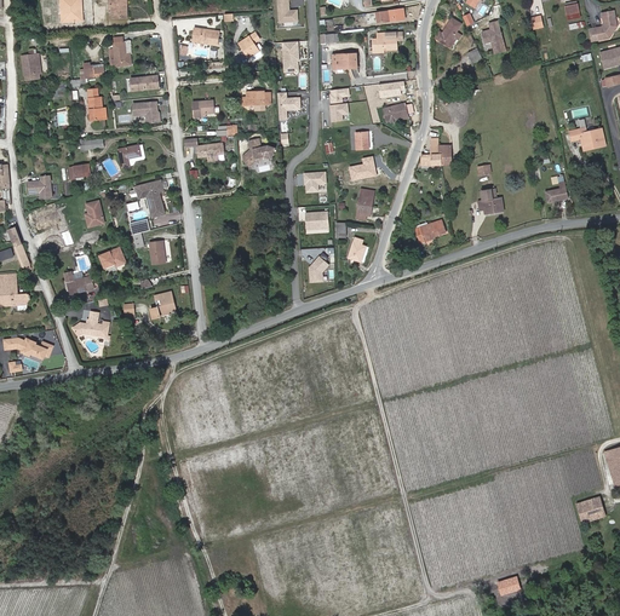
[(119,6),(119,13),(119,19),(133,19),(131,0),(115,0),(115,6),(119,6)]
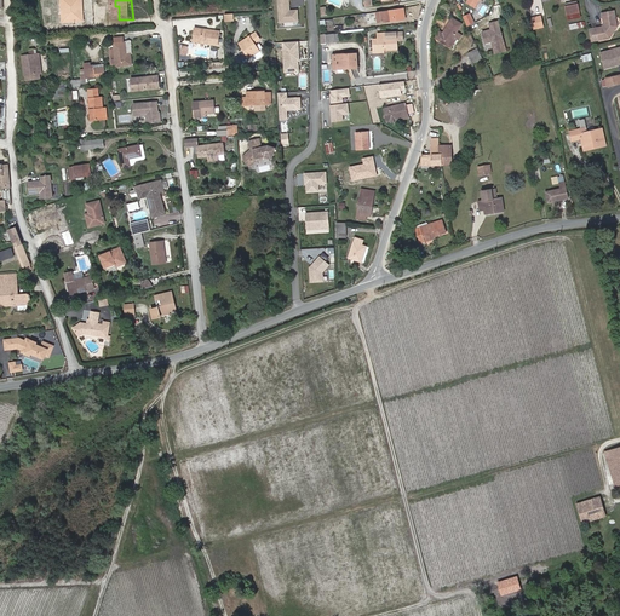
[(292,21),(291,10),(288,10),(287,0),(276,0),(277,22),(292,21)]
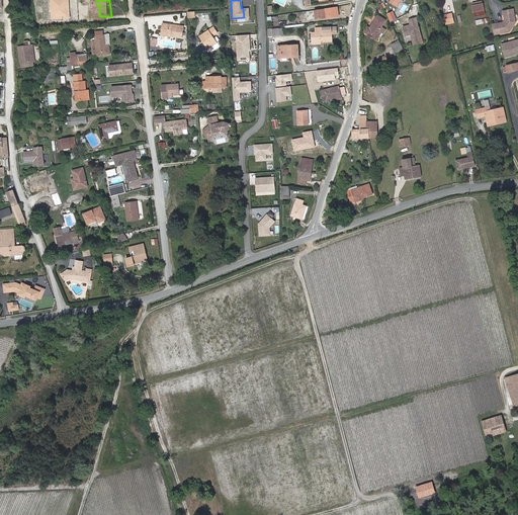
[(390,0),(387,3),(395,8),(398,4),(398,5),(401,0),(390,0)]
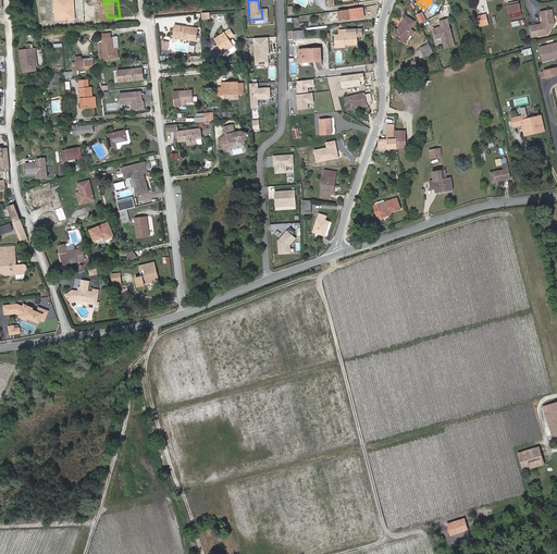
[(523,12),(521,4),(511,7),(510,8),(510,9),(511,12),(511,14),(523,12)]
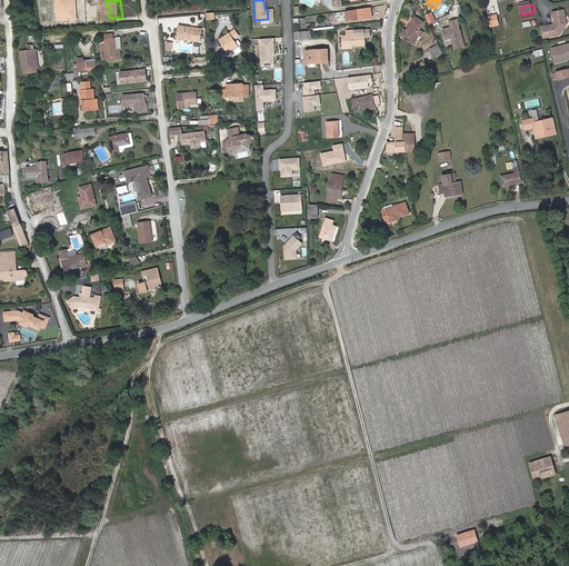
[(370,9),(346,12),(347,22),(371,19),(370,9)]
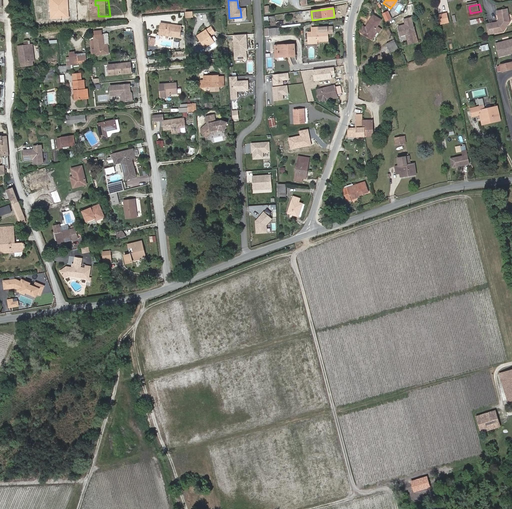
[(385,18),(391,16),(389,8),(383,9),(385,18)]
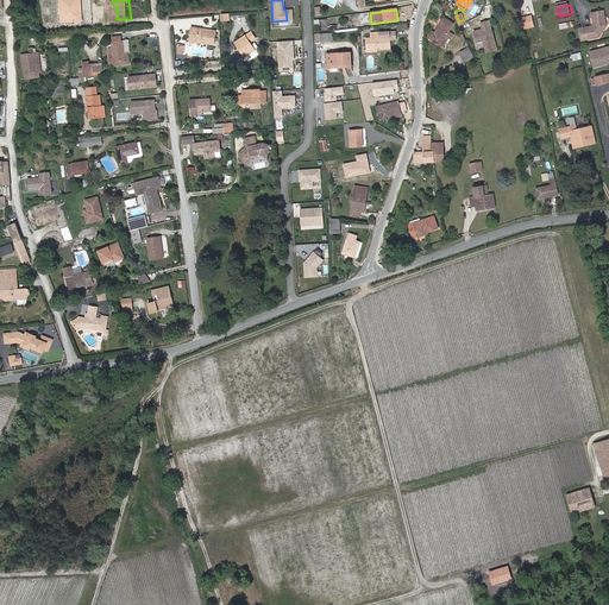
[(594,26),(578,30),(581,42),(598,38),(607,26),(603,25),(603,21),(604,19),(603,11),(591,13),(594,26)]
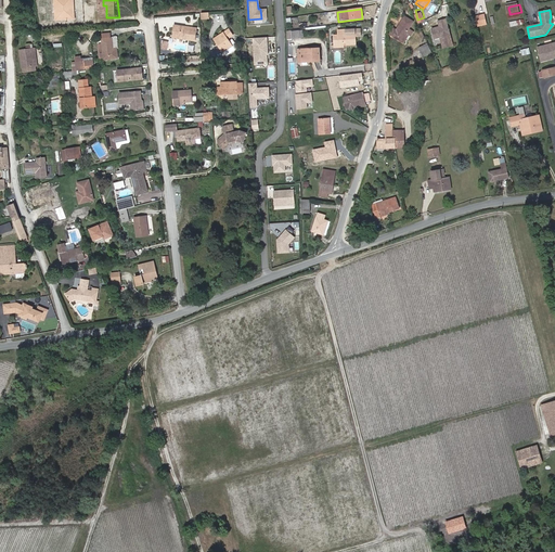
[(483,14),(476,16),(478,26),(486,24),(483,14)]
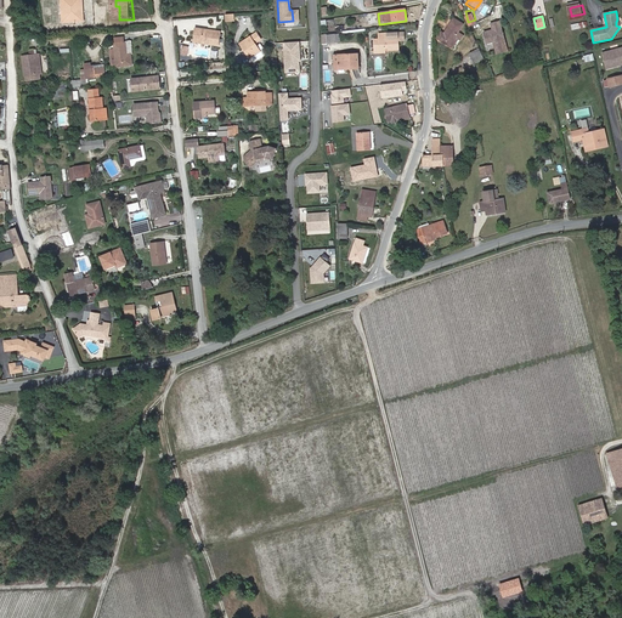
[(456,39),(457,40),(458,41),(462,37),(456,32),(461,24),(452,20),(442,34),(440,32),(435,38),(448,46),(454,37),(457,38),(456,39)]
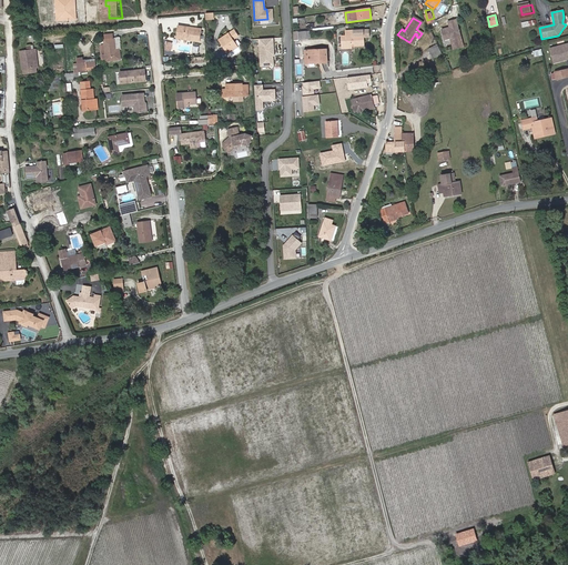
[(448,30),(447,29),(449,39),(450,39),(454,50),(464,47),(456,20),(448,22),(449,28),(450,29),(448,30)]
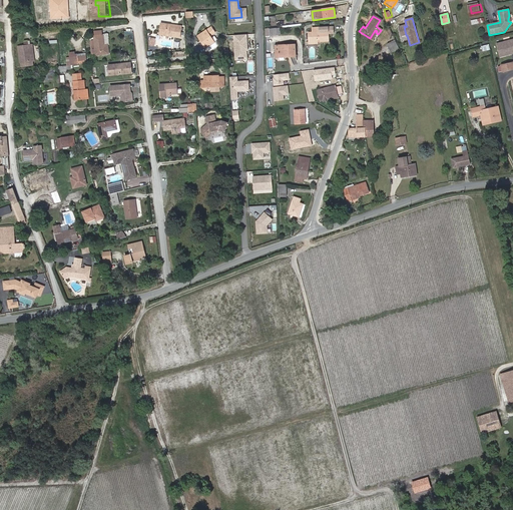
[(178,36),(179,26),(169,25),(169,24),(160,23),(159,34),(178,36)]
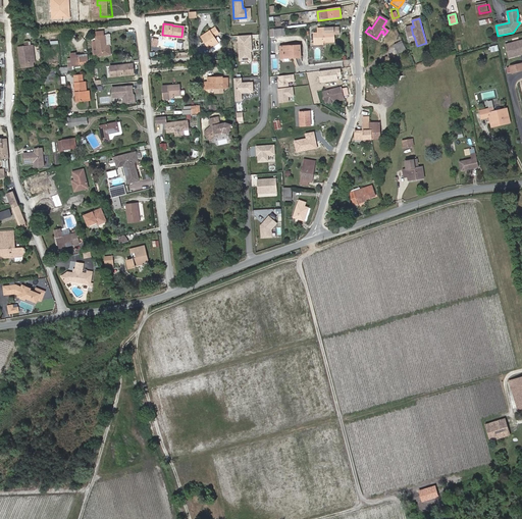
[(216,42),(212,36),(217,33),(213,28),(200,37),(203,41),(204,40),(209,47),(212,51),(221,44),(221,43),(219,40),(216,42)]
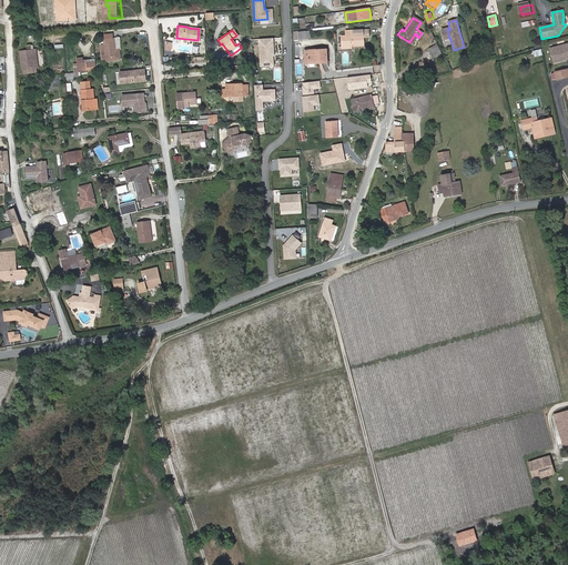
[(295,32),(295,42),(307,40),(306,31),(295,32)]
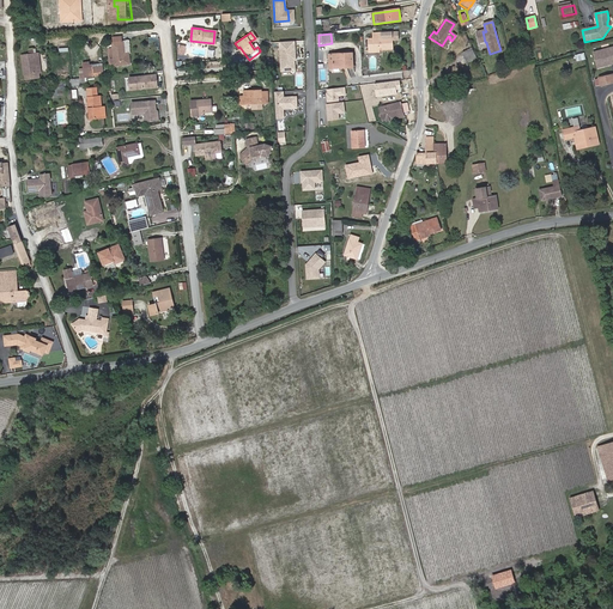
[(399,34),(374,35),(375,42),(370,42),(370,53),(380,53),(380,48),(383,48),(384,53),(395,52),(394,43),(400,42),(399,34)]
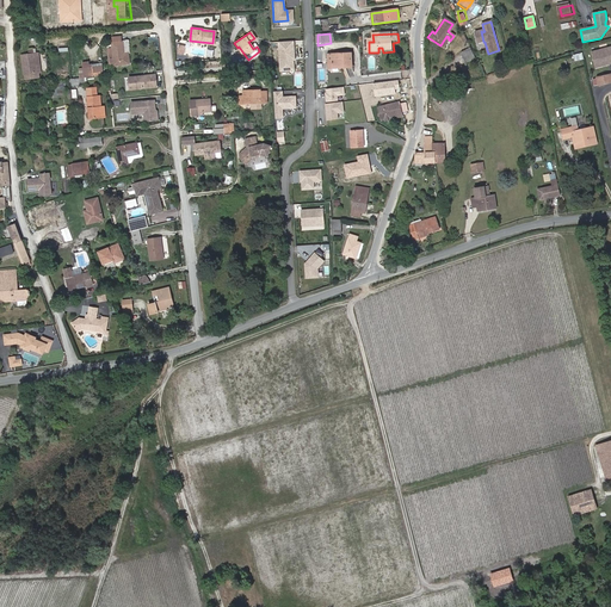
[(119,37),(111,38),(111,44),(110,44),(111,50),(106,50),(107,62),(111,62),(112,67),(128,64),(127,54),(123,54),(122,43),(121,43),(119,37)]
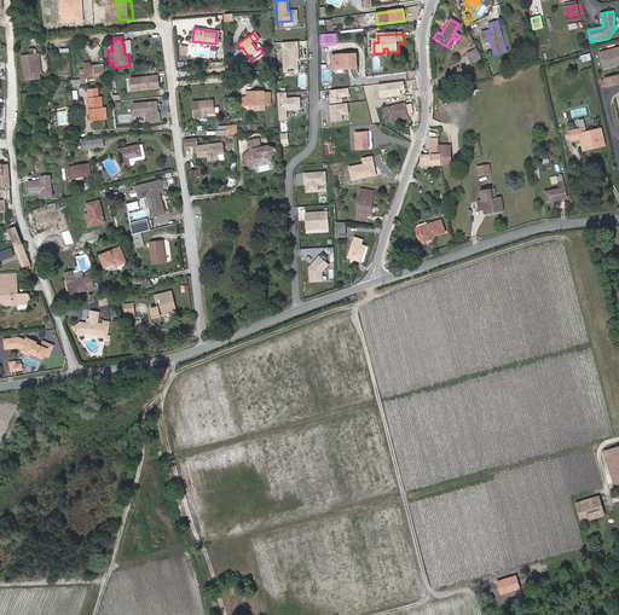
[(298,61),(296,53),(298,53),(298,41),(282,42),(283,71),(291,71),(298,64),(298,61)]
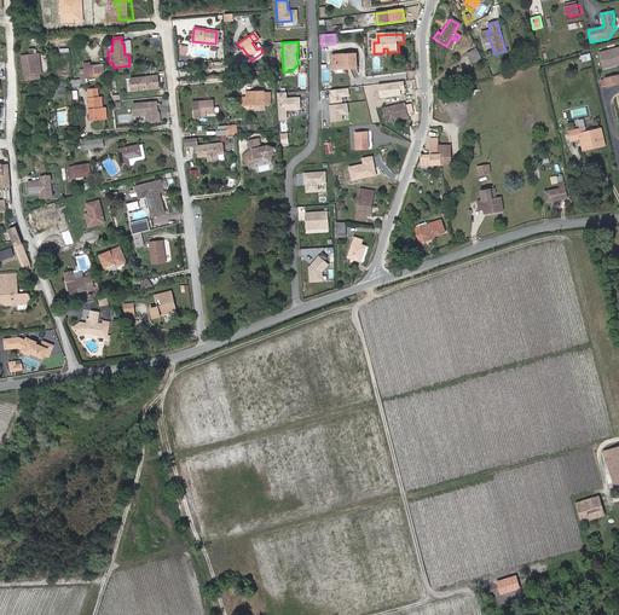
[(618,47),(601,53),(605,67),(618,62),(618,47)]
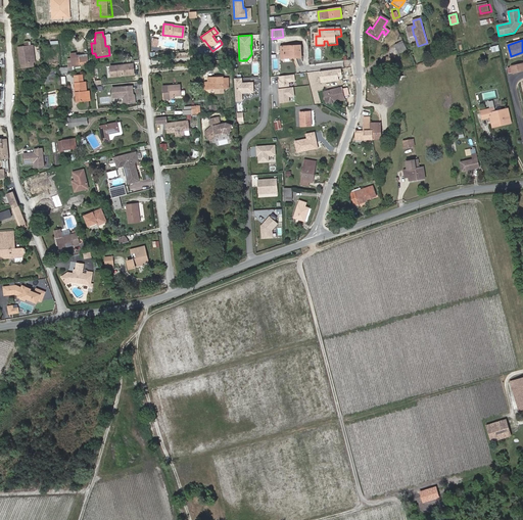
[(403,51),(401,43),(393,46),(397,54),(403,51)]
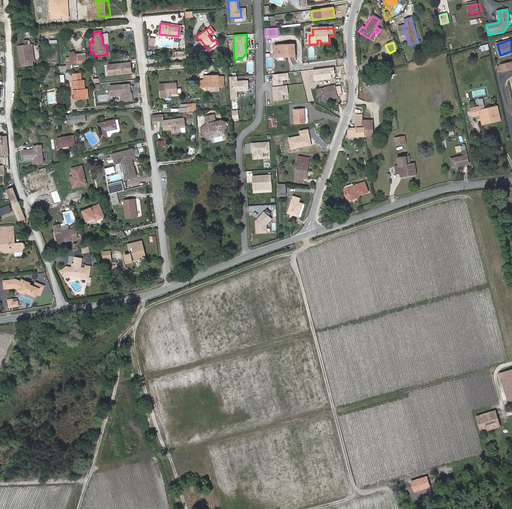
[(30,45),(18,47),(21,63),(21,66),(32,65),(30,45)]
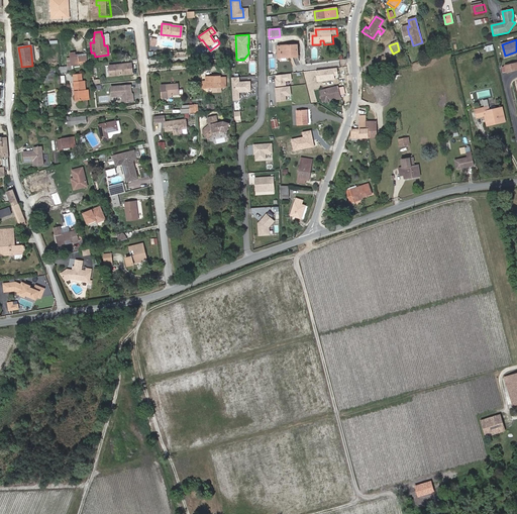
[(297,60),(297,47),(277,47),(277,58),(286,58),(286,60),(297,60)]
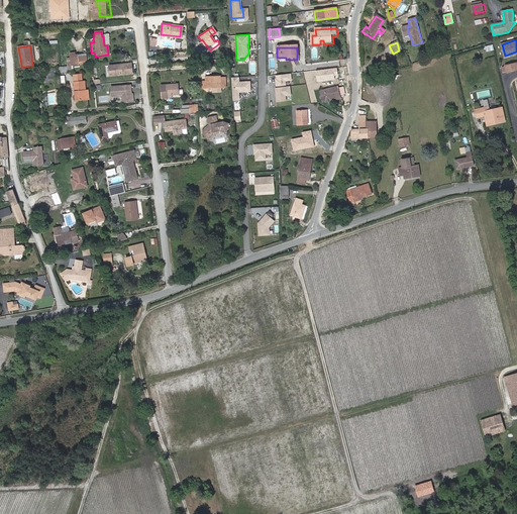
[(67,56),(68,67),(83,65),(83,58),(73,59),(72,55),(67,56)]
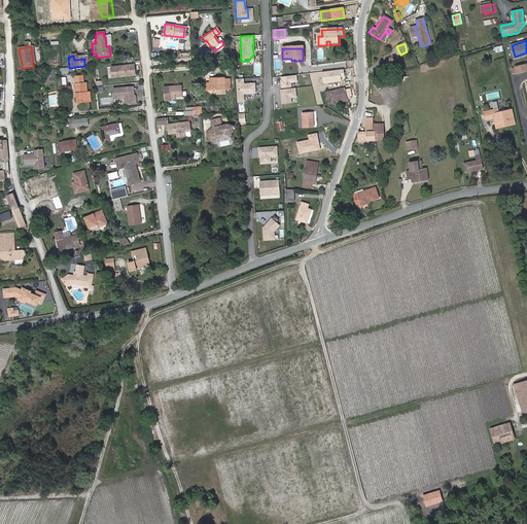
[(136,75),(135,65),(125,66),(126,70),(123,70),(123,66),(112,67),(113,77),(124,76),(123,72),(126,72),(126,76),(136,75)]
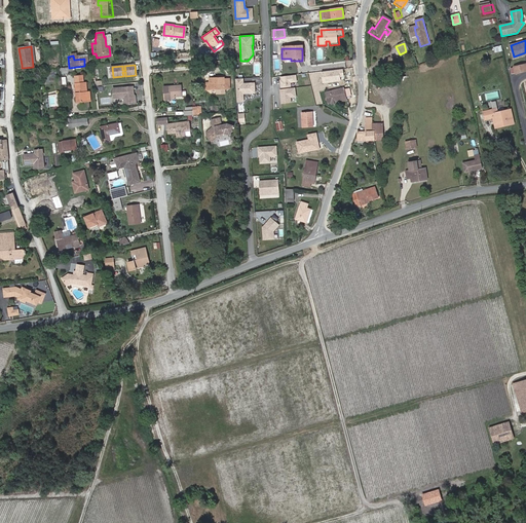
[(321,68),(323,80),(345,77),(344,65),(321,68)]
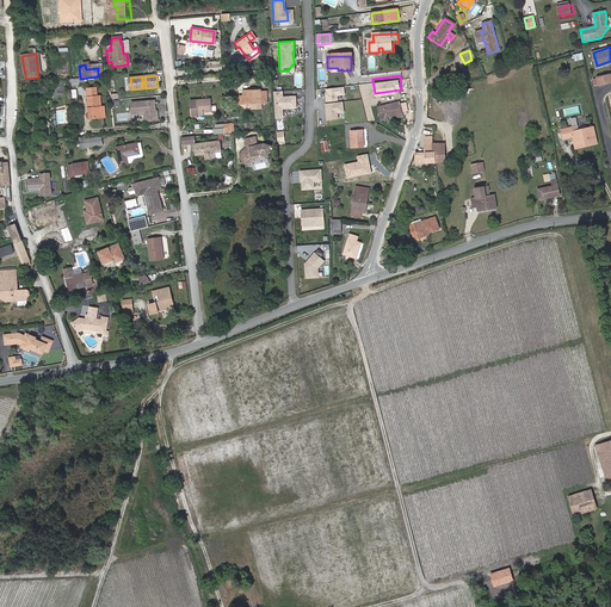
[(610,75),(598,79),(599,86),(610,82),(610,75)]
